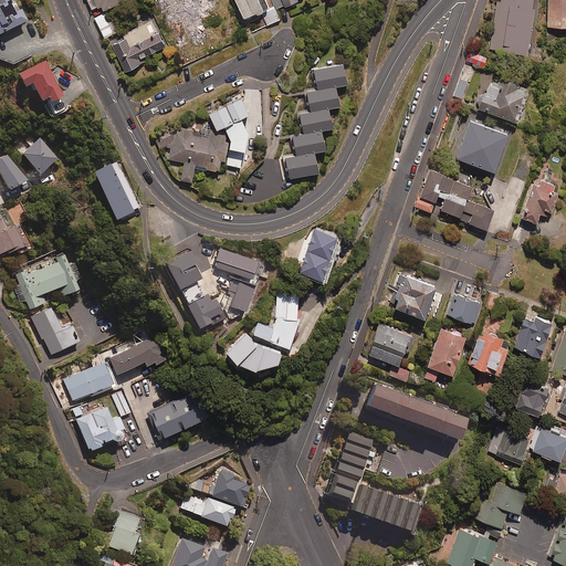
[(19,10),(13,0),(0,0),(0,33),(27,21),(21,9),(19,10)]
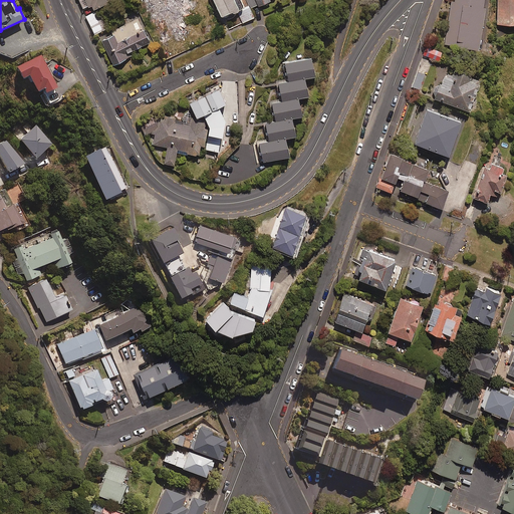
[(79,0),(83,8),(92,4),(94,9),(112,0),(79,0)]
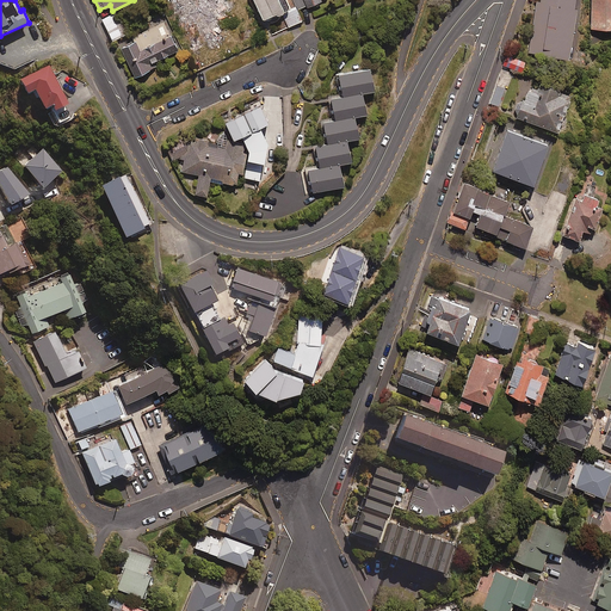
[(171,0),(186,34),(197,29),(201,38),(217,30),(214,23),(223,18),(226,24),(234,19),(229,7),(223,10),(221,4),(227,0),(171,0)]
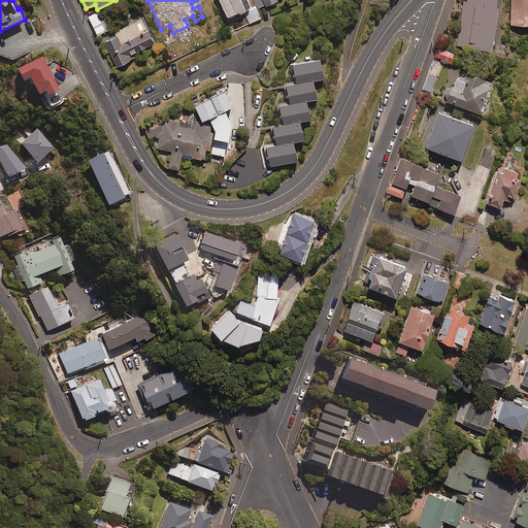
[(218,0),(225,18),(251,8),(246,0),(218,0)]
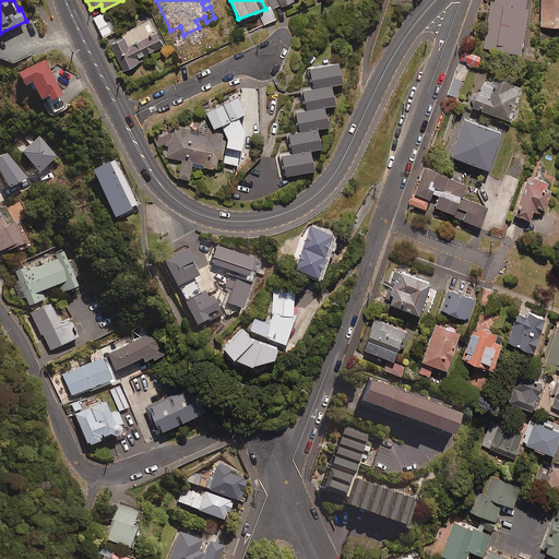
[(524,0),(494,0),(494,2),(490,2),(483,49),(520,55),(526,9),(524,8),(524,0)]
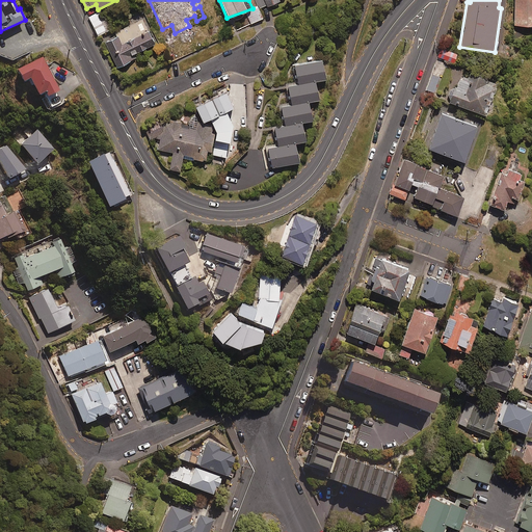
[(531,0),(514,0),(514,26),(531,26),(531,0)]
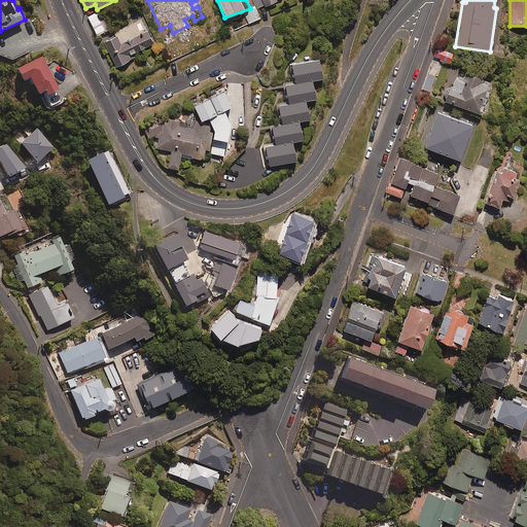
[(108,29),(100,11),(89,16),(98,34),(108,29)]
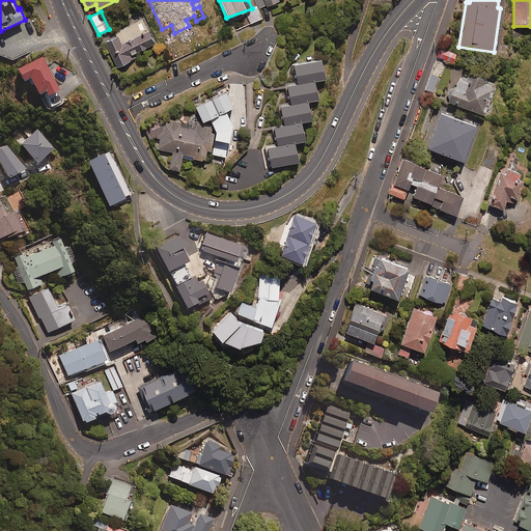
[(156,43),(143,18),(116,32),(118,35),(107,42),(119,66),(135,58),(134,54),(156,43)]
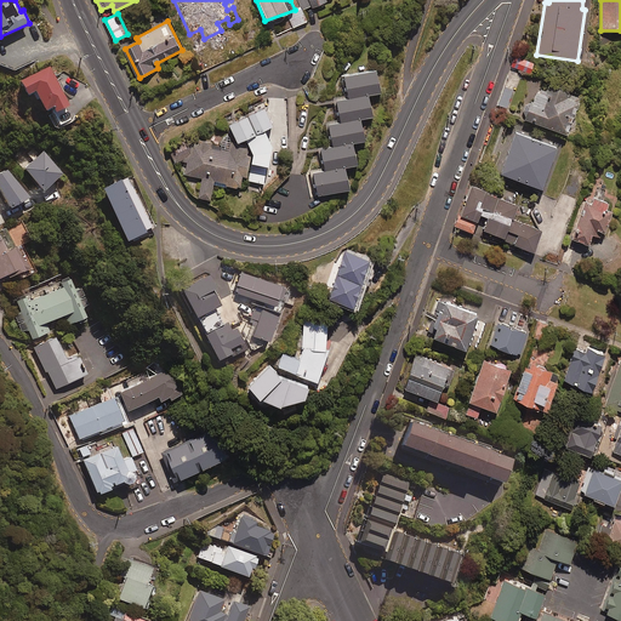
[(533,63),(514,57),(511,67),(529,73),(533,63)]
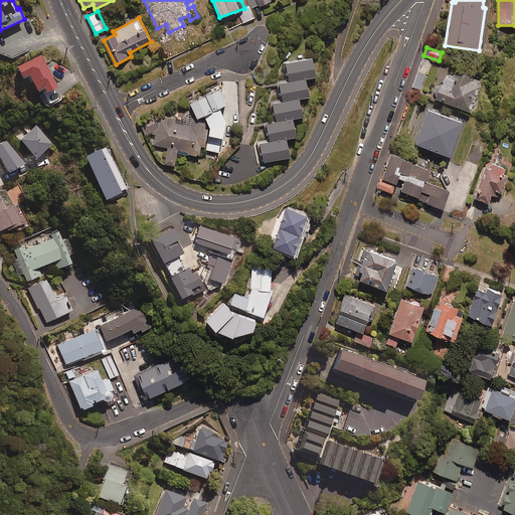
[(57,88),(40,55),(16,67),(22,78),(29,75),(37,92),(42,89),(45,94),(57,88)]
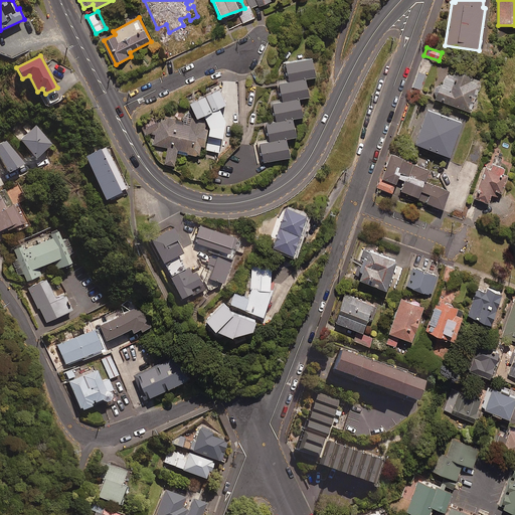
[(308,77),(319,74),(315,57),(288,63),(292,80),(308,77)]
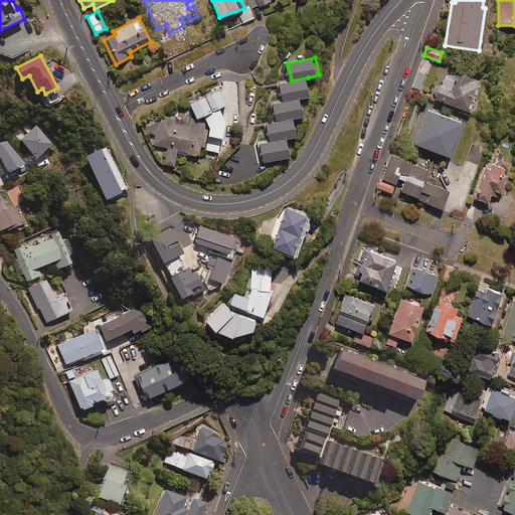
[(480,80),(447,68),(440,89),(437,87),(433,99),(469,112),(480,80)]
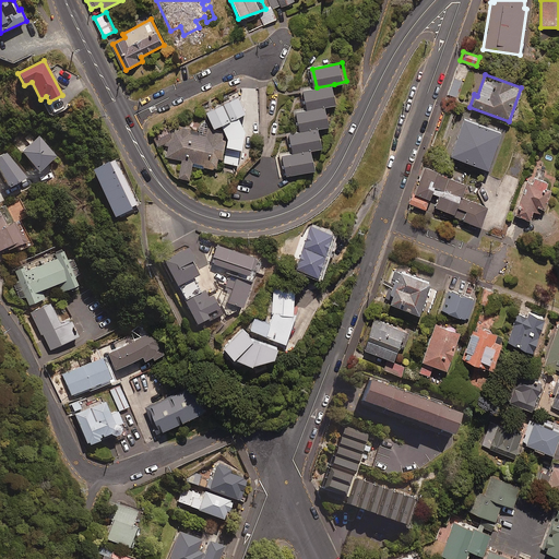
[(461,81),(453,79),(448,94),(455,97),(461,81)]
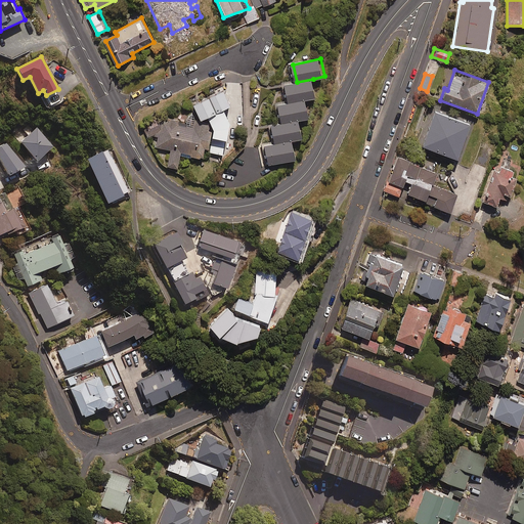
[(307,99),(317,96),(313,79),(297,82),(286,85),(290,102),(307,99)]
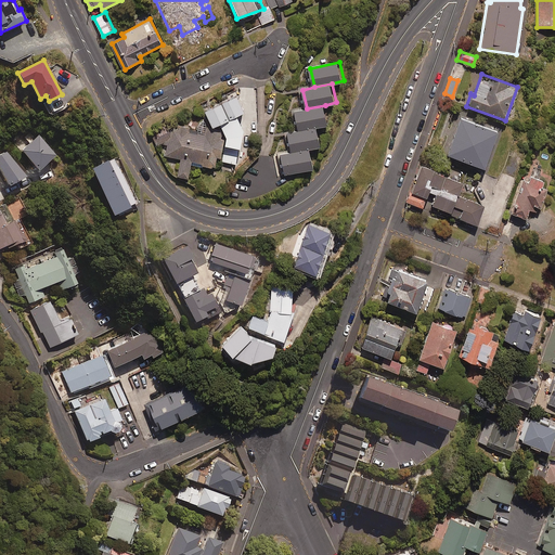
[(243,147),(246,128),(240,115),(246,112),(239,95),(206,111),(215,127),(222,124),(228,136),(224,163),(237,165),(240,146),(243,147)]
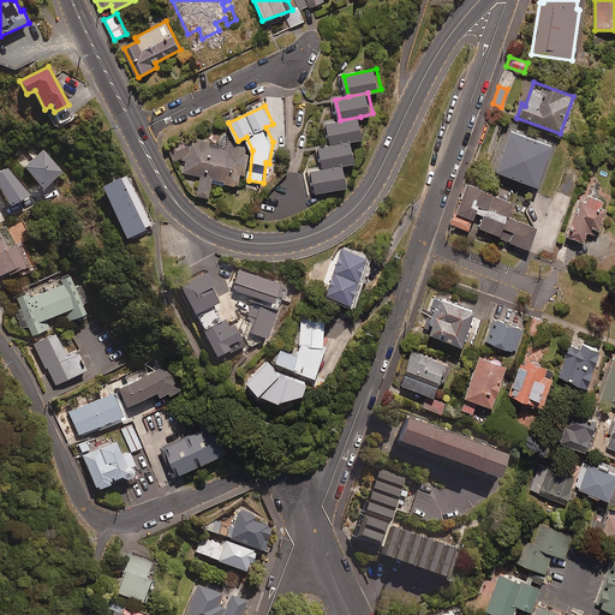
[(333,145),(353,141),(365,138),(360,117),(340,120),(328,124),(333,145)]
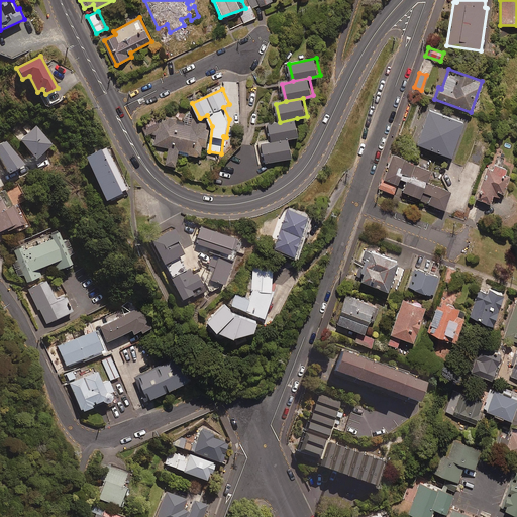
[(461,123),(426,110),(414,144),(449,158),(461,123)]
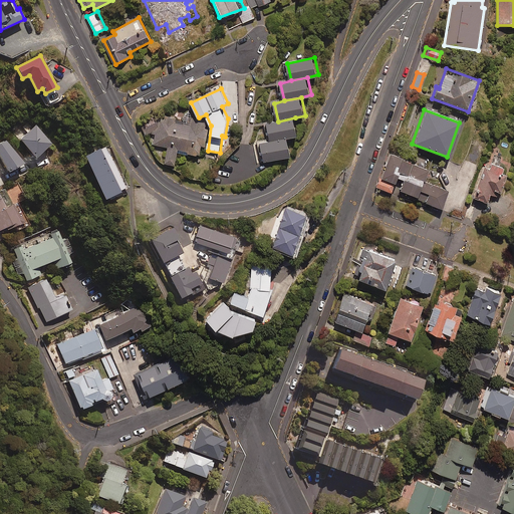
[(155,145),(168,148),(165,162),(176,165),(180,151),(193,154),(195,146),(205,148),(209,130),(205,129),(206,121),(193,118),(191,124),(162,117),(155,145)]
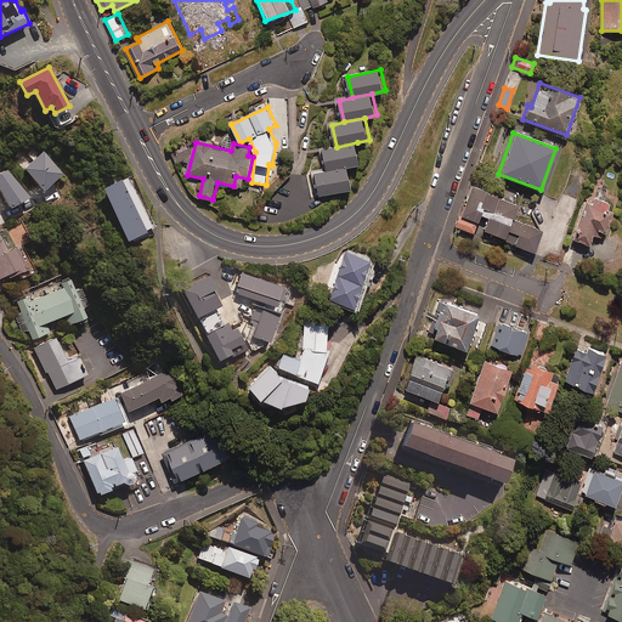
[(349,165),(361,163),(357,142),(337,147),(323,150),(328,170),(349,165)]
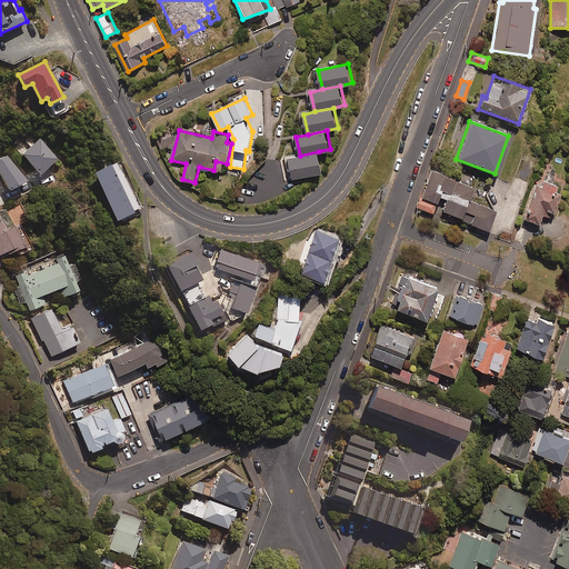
[(57,159),(38,139),(21,155),(39,175),(57,159)]
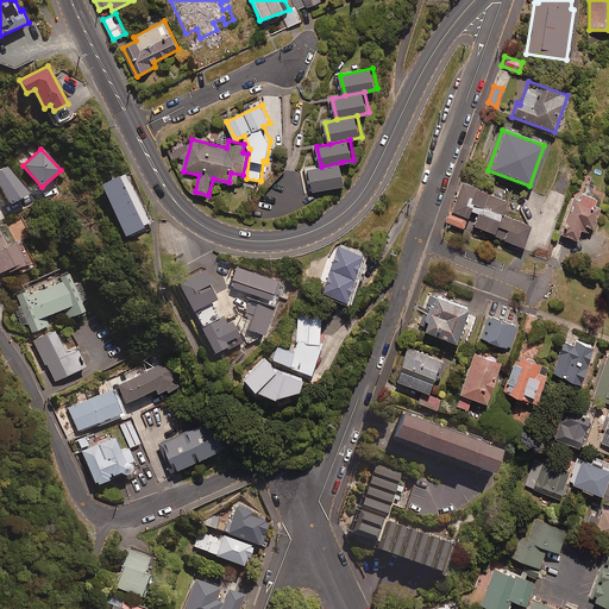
[(341,162),(321,167),(309,169),(314,192),(346,184),(341,163),(341,162)]
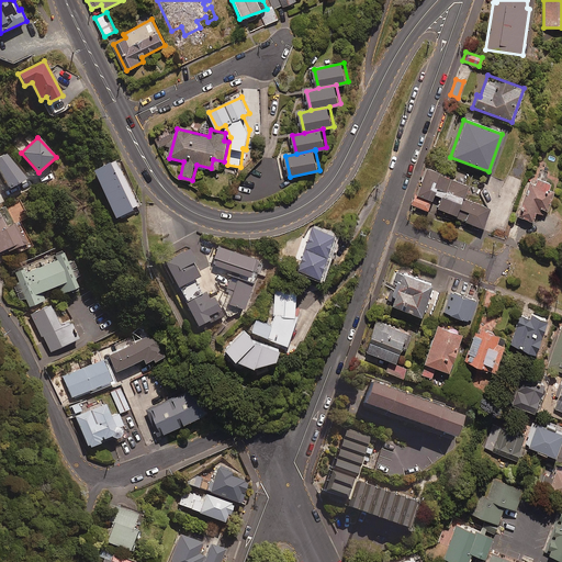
[(24,180),(7,153),(0,156),(0,172),(10,189),(24,180)]
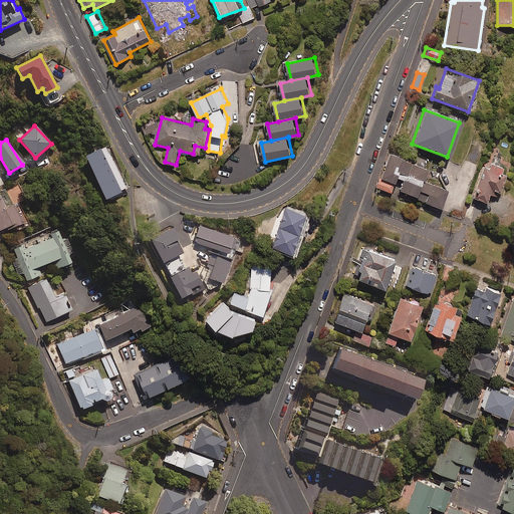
[(127,190),(107,147),(84,157),(104,200),(127,190)]
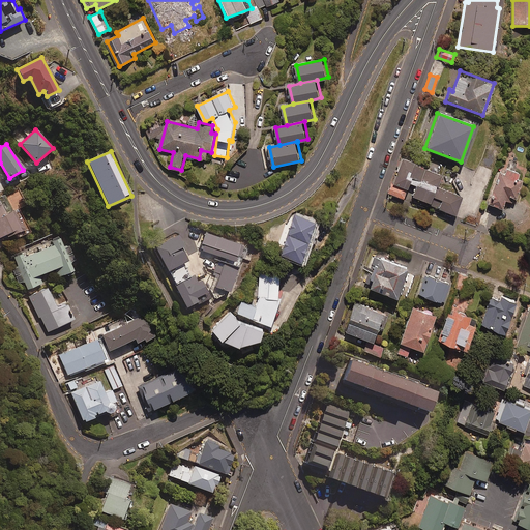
[(440,176),(402,160),(387,194),(402,200),(409,184),(415,186),(411,197),(429,204),(440,176)]
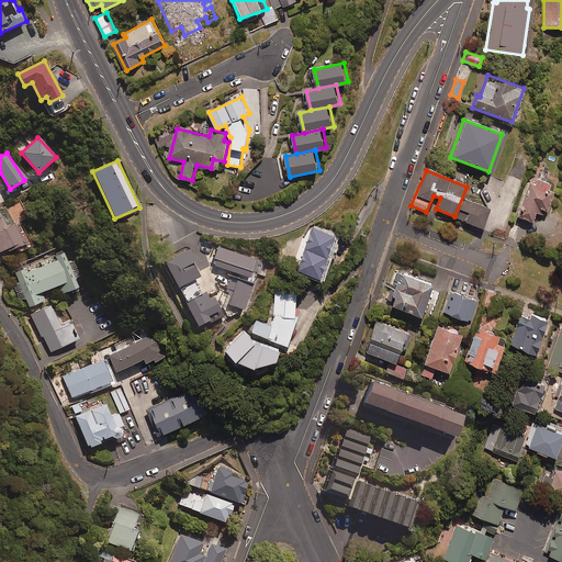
[(548,173),(542,171),(539,180),(536,179),(534,186),(528,183),(516,216),(531,222),(535,213),(543,216),(553,192),(547,190),(549,183),(544,182),(548,173)]
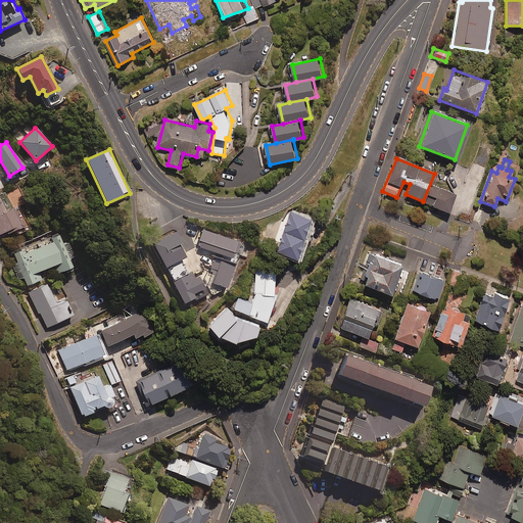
[(456,195),(434,186),(427,204),(447,214),(456,195)]
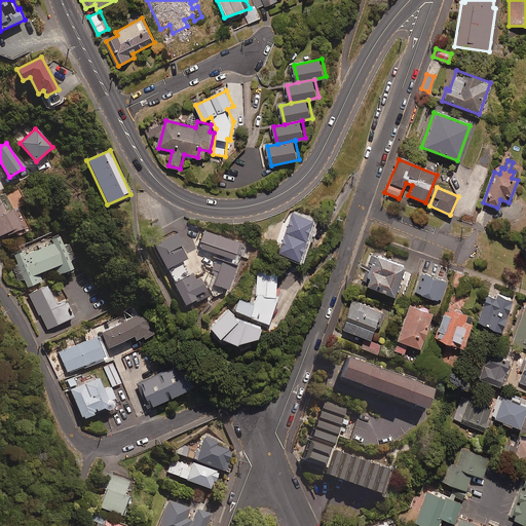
[(6,213),(0,201),(0,235),(6,233),(7,235),(27,226),(17,208),(6,213)]
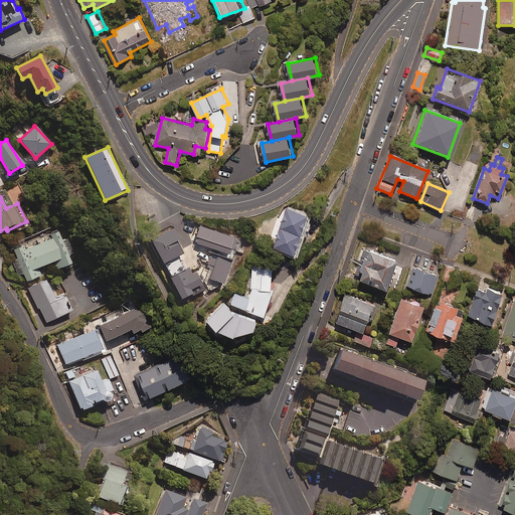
[(477,208),(470,205),(465,218),(472,220),(477,208)]
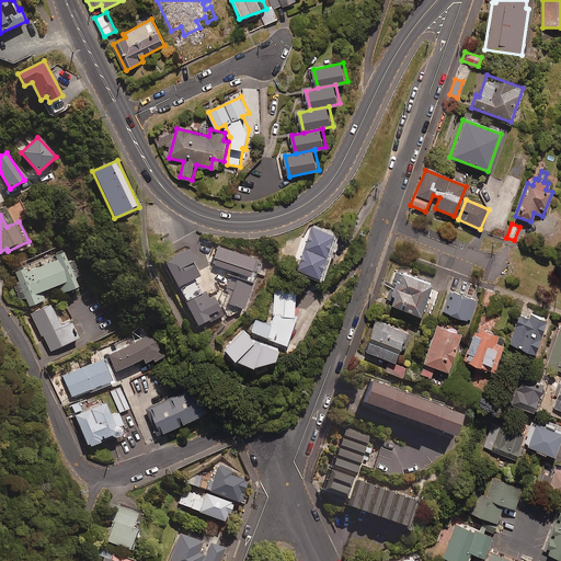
[(336,236),(311,227),(297,268),(322,277),(336,236)]
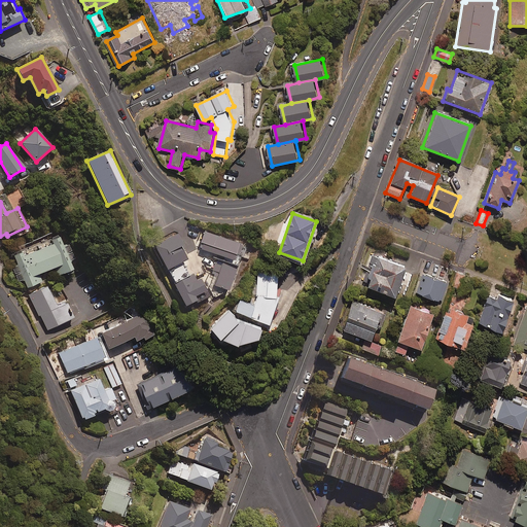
[(241,245),(205,233),(200,250),(218,256),(213,272),(220,274),(215,287),(231,292),(242,258),(237,256),(241,245)]
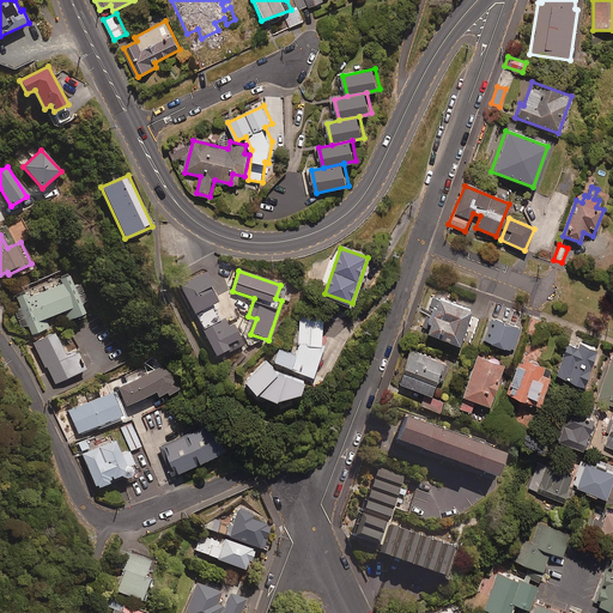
[(217,292),(207,273),(181,286),(195,315),(219,303),(214,293),(217,292)]
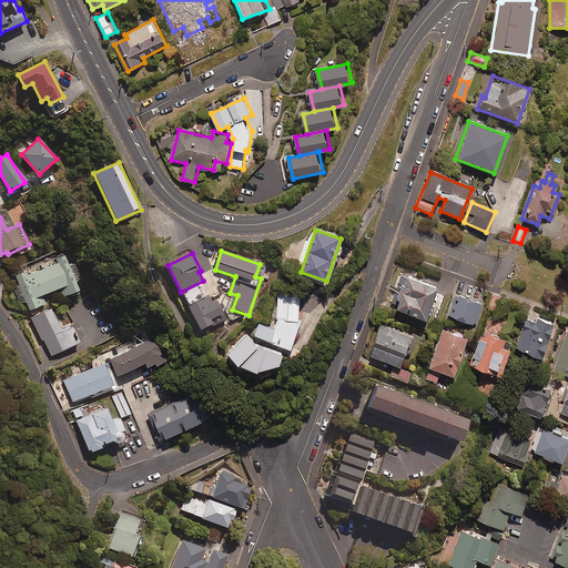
[(29,311),(47,304),(43,296),(59,290),(62,298),(80,292),(66,255),(16,275),(20,286),(13,288),(19,304),(26,302),(29,311)]
